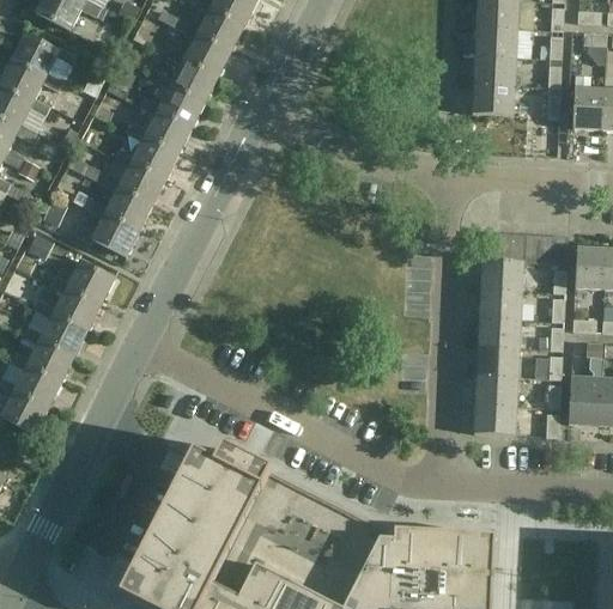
[(84,5),(73,0),(43,0),(36,13),(85,40),(85,38),(71,30),(80,10),(96,18),(102,7),(86,0),(84,5)]
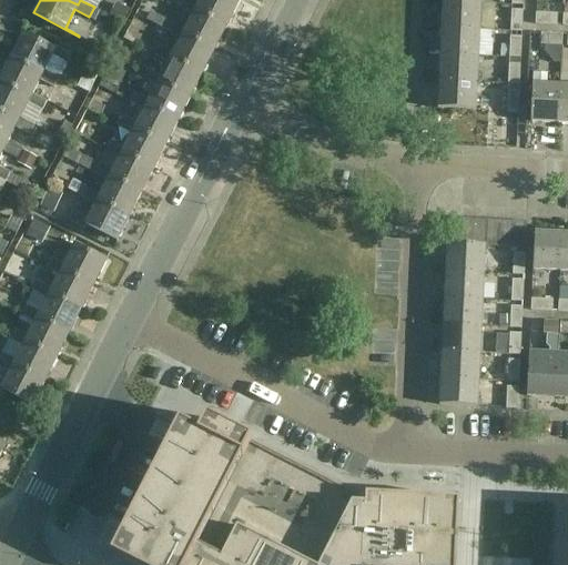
[(195,8),(226,24),(239,0),(199,0),(198,2),(193,0),(181,0),(179,6),(193,12),(195,8)]
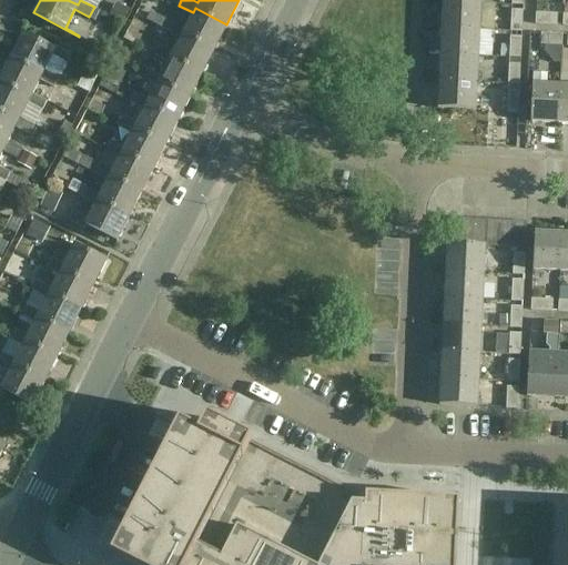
[(482,1),(443,0),(442,26),(480,28),(482,1)]
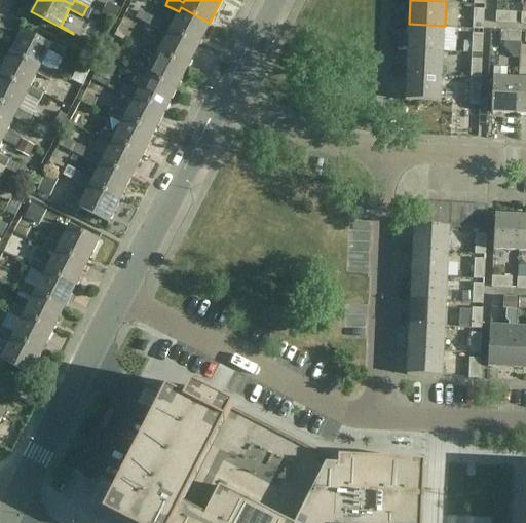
[(199,44),(210,23),(181,7),(179,11),(172,25),(158,17),(154,27),(167,34),(170,29),(199,44)]
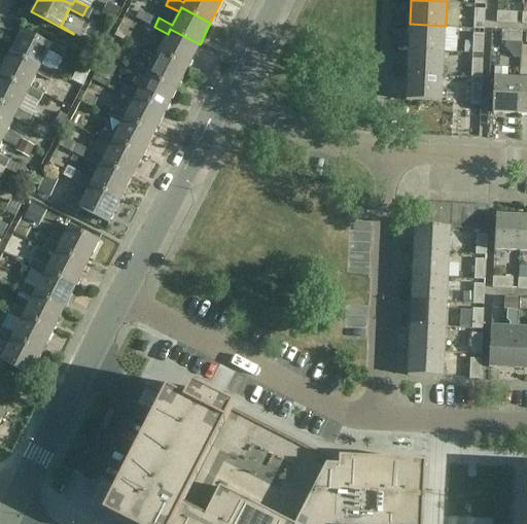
[(485,27),(486,7),(475,7),(473,27),(485,27)]
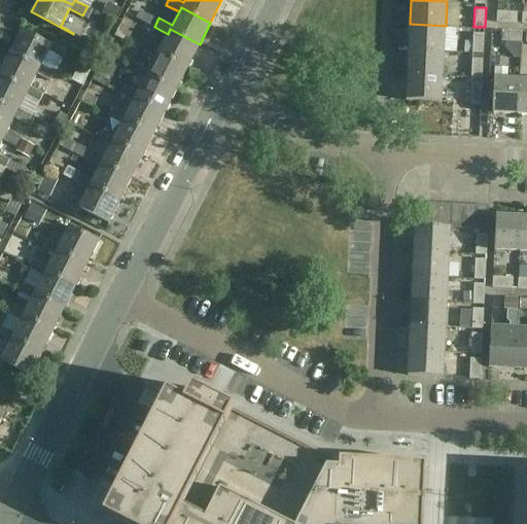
[(497,9),(496,20),(517,21),(517,10),(497,9)]
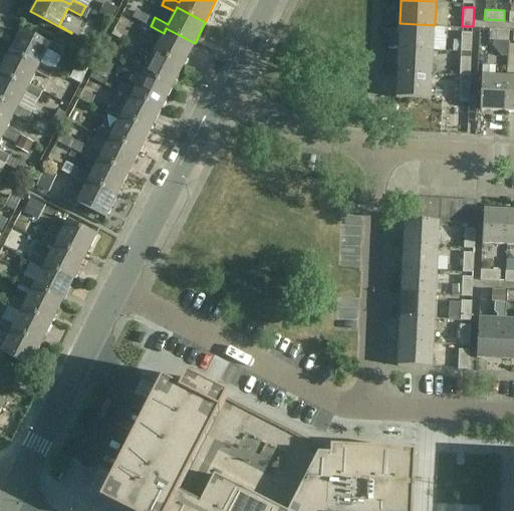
[(435,25),(400,23),(399,47),(434,49),(435,25)]
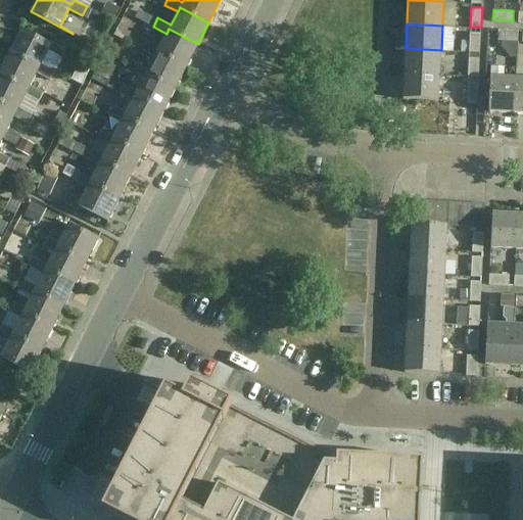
[(142,48),(155,55),(157,51),(187,65),(198,44),(169,29),(167,34),(159,46),(146,40),(142,48)]
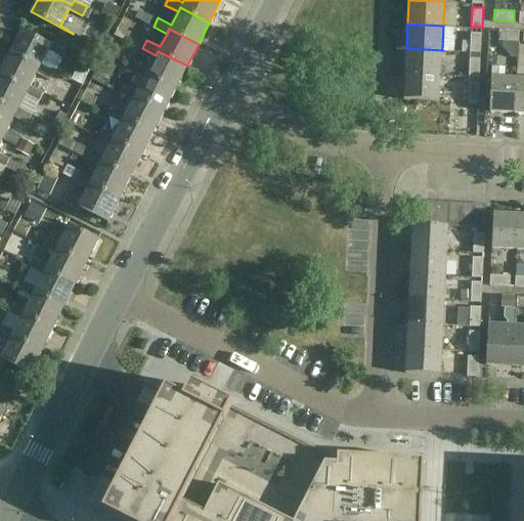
[(519,30),(499,29),(498,39),(518,40),(519,30)]
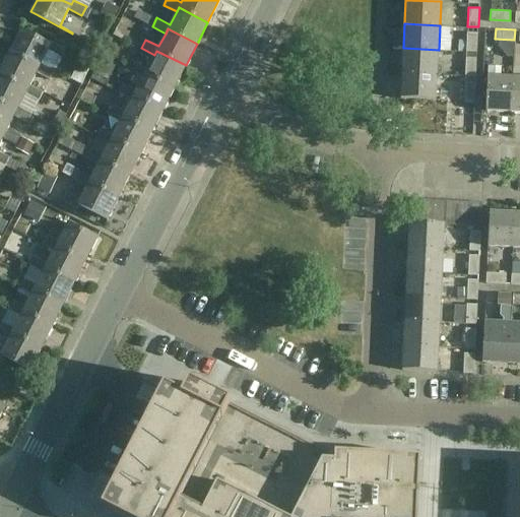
[(39,67),(41,63),(48,50),(61,57),(65,48),(51,41),(49,44),(21,29),(9,52),(39,67)]
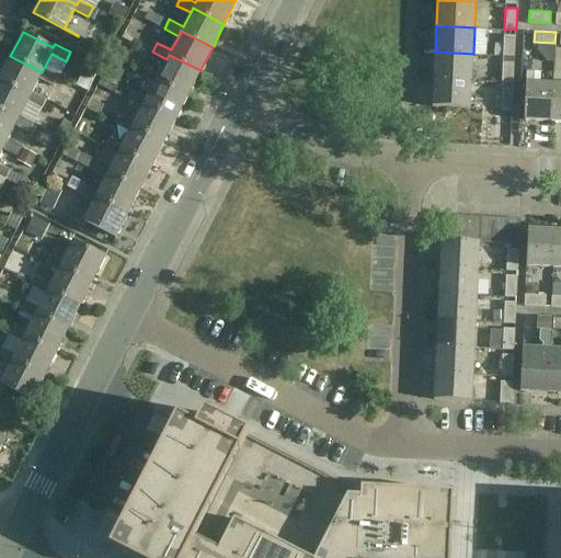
[(514,55),(515,34),(504,34),(503,55),(514,55)]
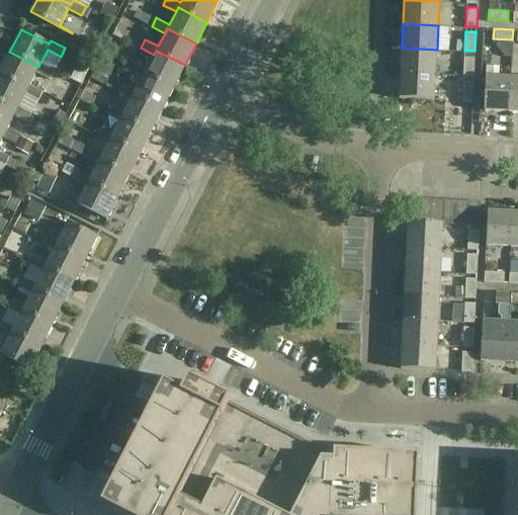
[(436,74),(437,50),(402,48),(401,72),(436,74)]
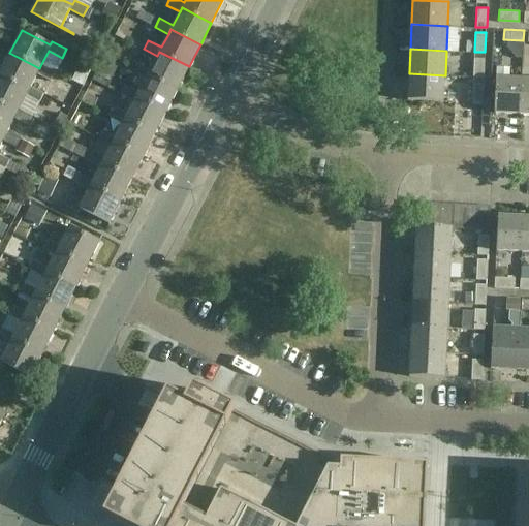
[(178,89),(189,66),(159,52),(157,56),(150,68),(136,62),(132,71),(146,78),(148,73),(178,89)]
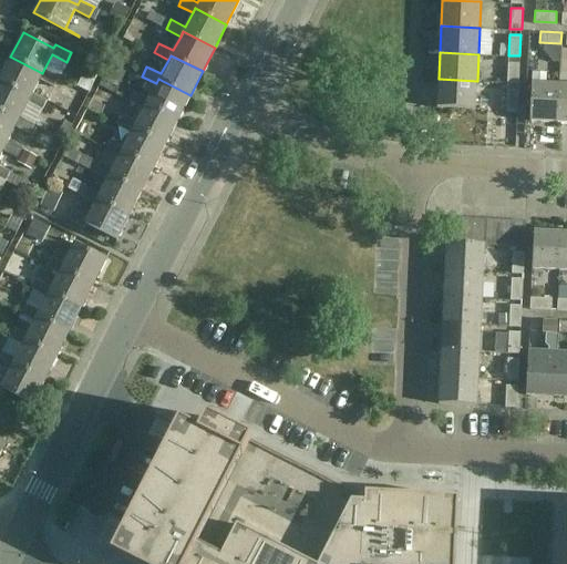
[(0,81),(30,96),(32,92),(40,79),(54,85),(59,75),(44,69),(42,73),(10,57),(0,77),(0,81)]
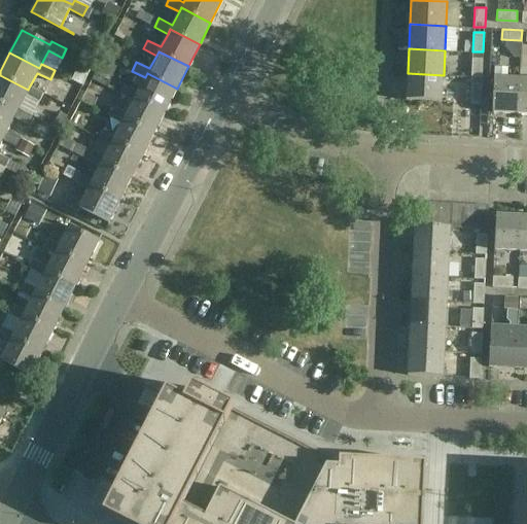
[(471,76),(482,77),(483,57),(472,56),(471,76)]
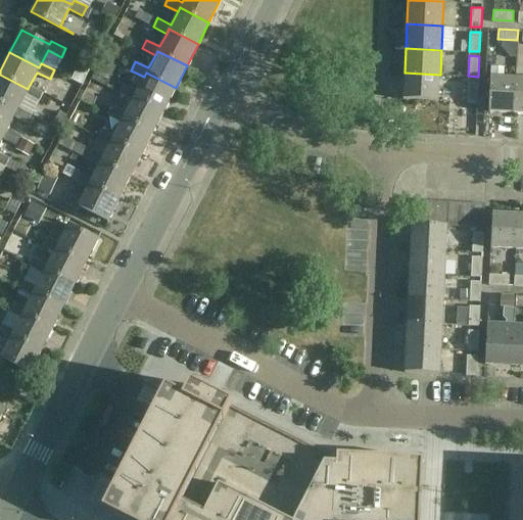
[(78,60),(73,76),(85,80),(90,64),(78,60)]
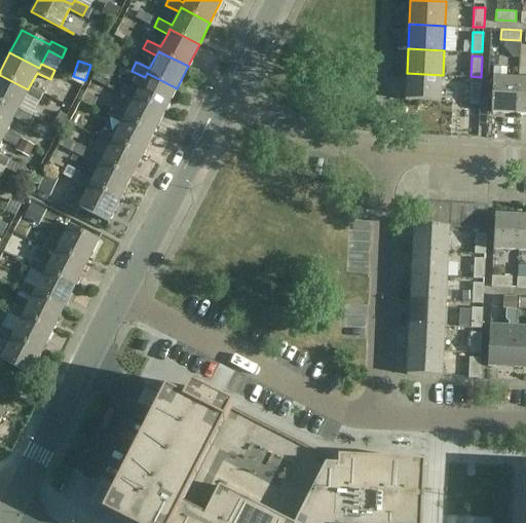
[(165,110),(177,88),(147,73),(145,77),(138,90),(124,83),(120,92),(133,100),(136,96),(165,110)]
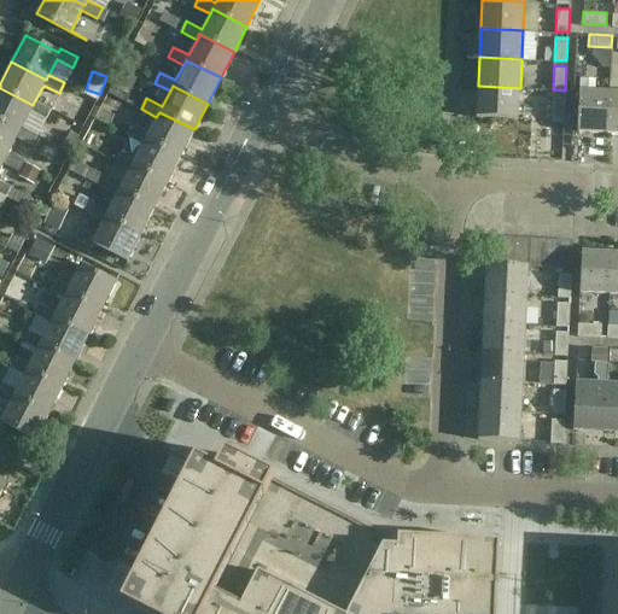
[(478,86),(476,116),(519,117),(520,88),(478,86)]
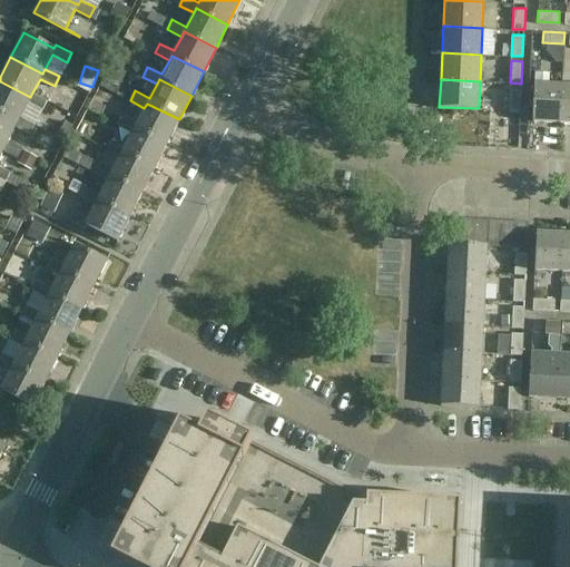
[(0,111),(19,121),(21,116),(28,103),(42,110),(47,100),(32,93),(30,97),(0,81),(0,111)]
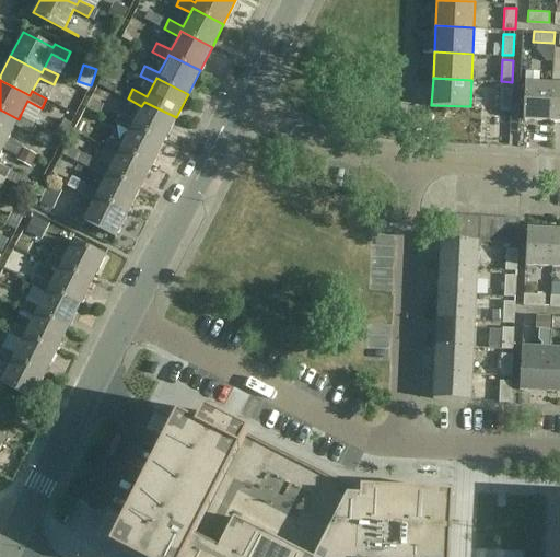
[(550,120),(551,82),(525,81),(523,119),(550,120)]
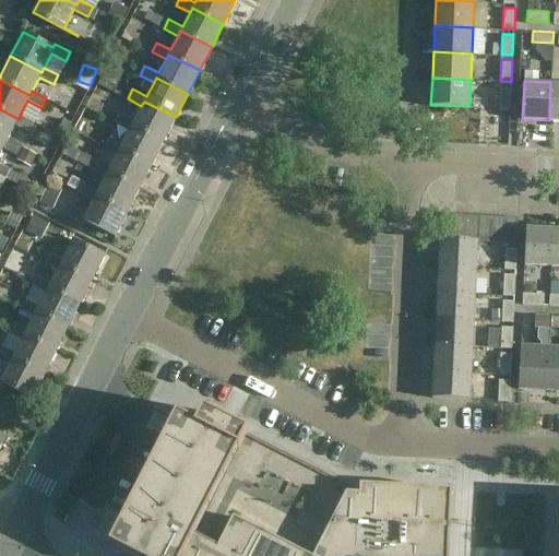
[(475,98),(495,101),(496,84),(477,82),(475,98)]
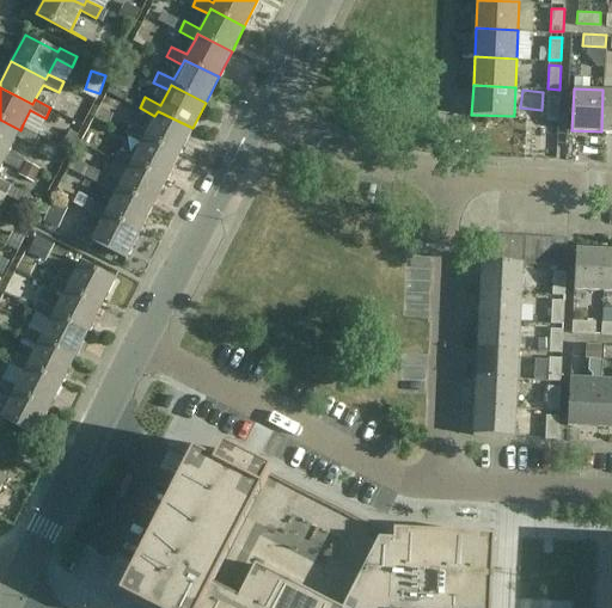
[(611,90),(603,90),(601,131),(611,131),(611,90)]
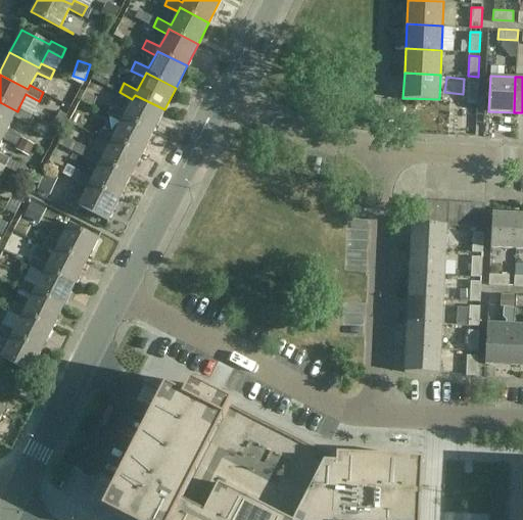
[(468,81),(467,101),(477,101),(478,82),(468,81)]
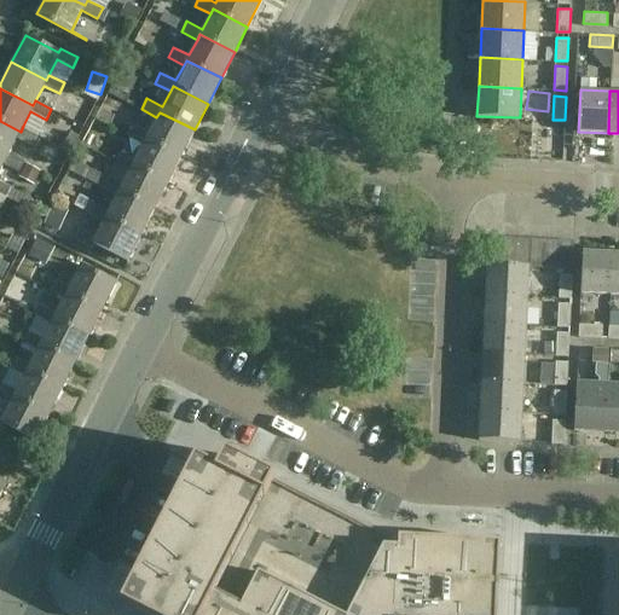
[(181,156),(195,129),(160,112),(156,117),(149,132),(134,125),(128,135),(144,143),(146,138),(181,156)]
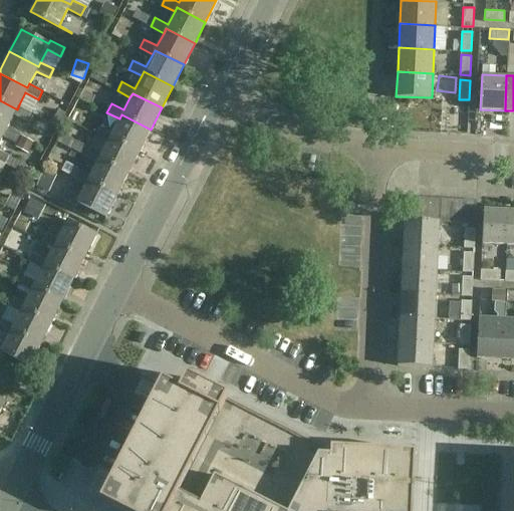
[(17,109),(0,100),(0,128),(5,131),(7,126),(14,113),(27,120),(25,124),(42,134),(48,121),(31,112),(31,111),(19,104),(17,109)]
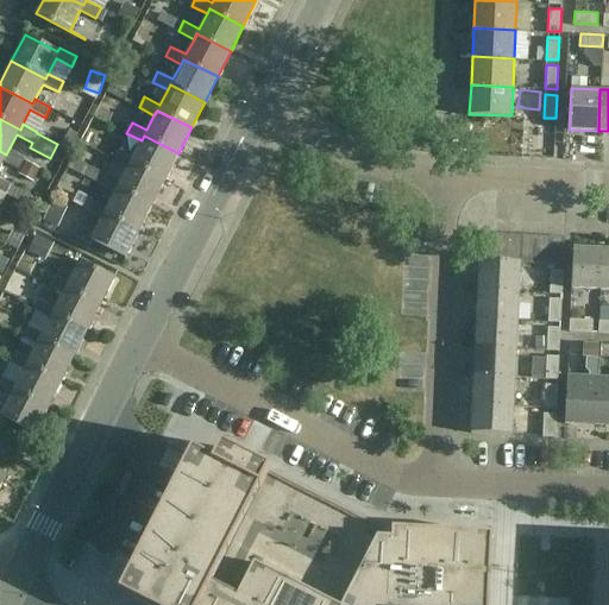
[(67,127),(58,143),(69,147),(76,132),(67,127)]
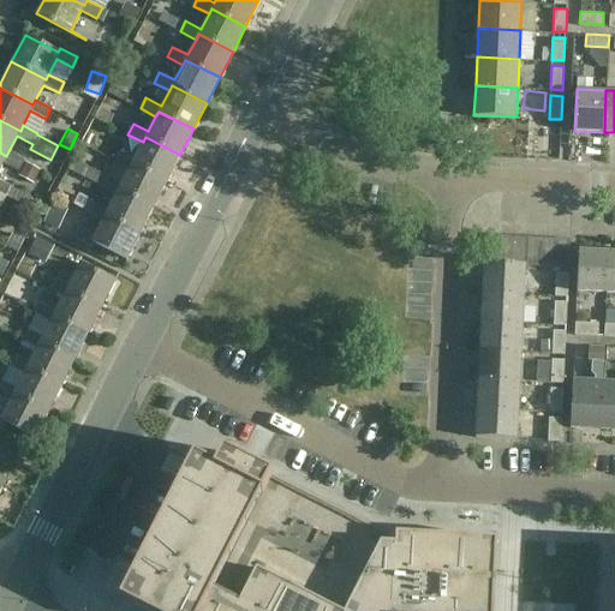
[(167,180),(180,155),(145,137),(143,142),(135,157),(119,149),(114,160),(130,168),(132,162),(167,180)]
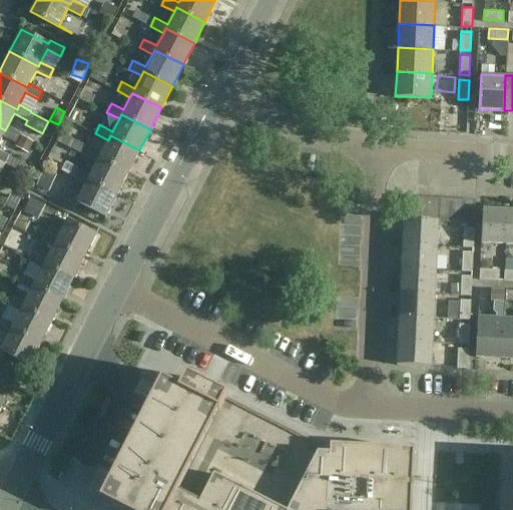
[(5,130),(0,127),(0,140),(3,135),(16,142),(21,132),(7,126),(5,130)]
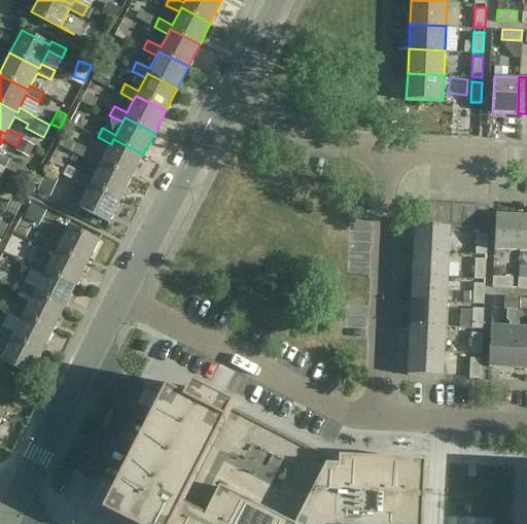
[(132,177),(143,154),(113,139),(111,144),(104,156),(92,149),(86,159),(100,166),(102,162),(132,177)]
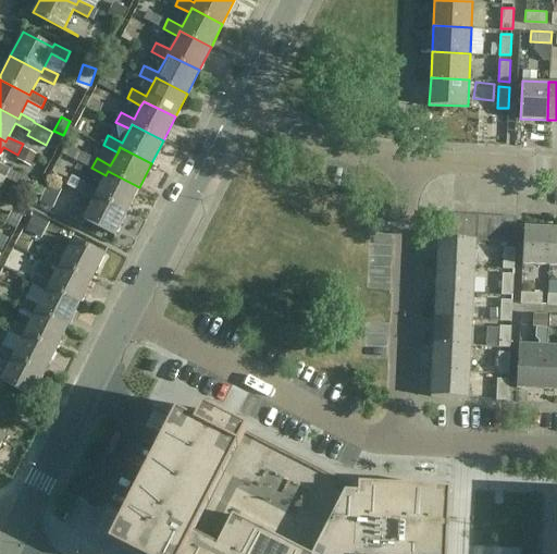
[(0,174),(14,182),(19,172),(0,162),(0,174)]
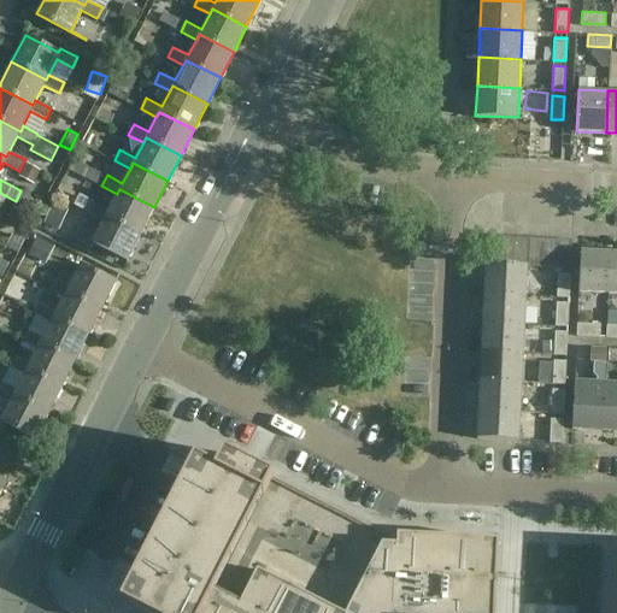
[(141,233),(154,207),(119,189),(117,194),(109,208),(93,201),(88,212),(104,219),(106,214),(141,233)]
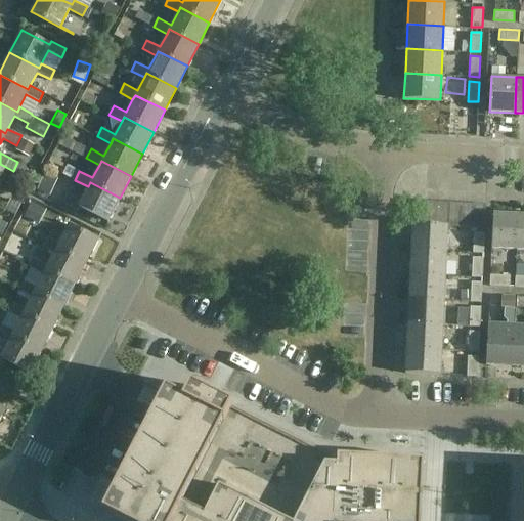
[(90,182),(88,186),(82,200),(69,192),(63,202),(78,210),(80,206),(107,220),(120,198),(90,182)]
